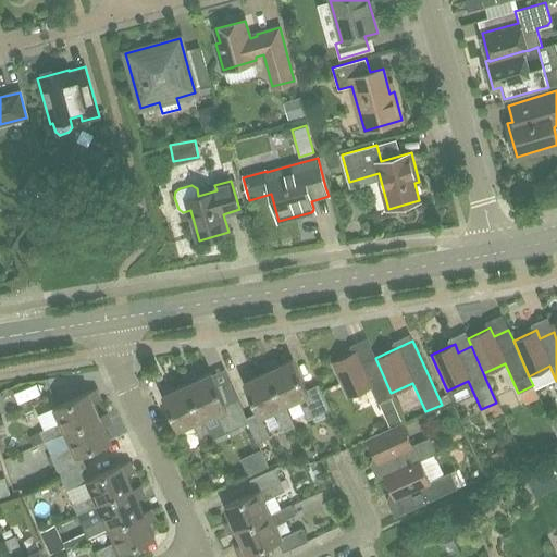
[(391,393),(375,358),(373,354),(360,360),(356,350),(333,361),(348,397),(369,387),(376,405),(393,397),(391,393)]
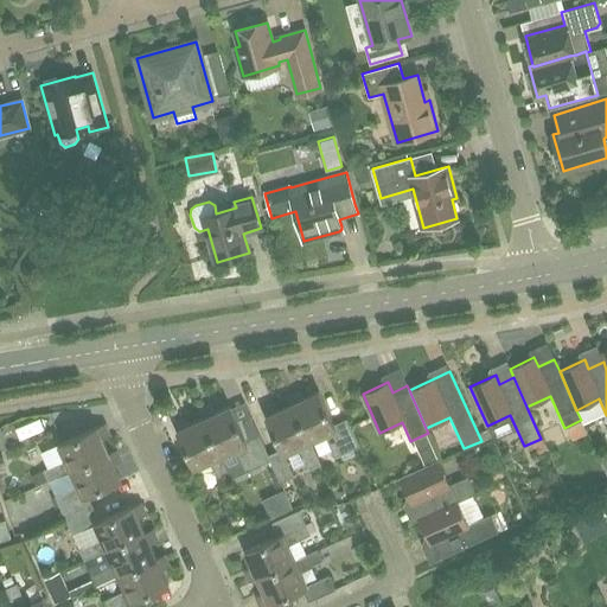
[(319,393),(305,398),(302,394),(296,397),(294,394),(289,396),(293,404),(312,442),(326,436),(336,458),(359,447),(347,420),(334,426),(319,393)]
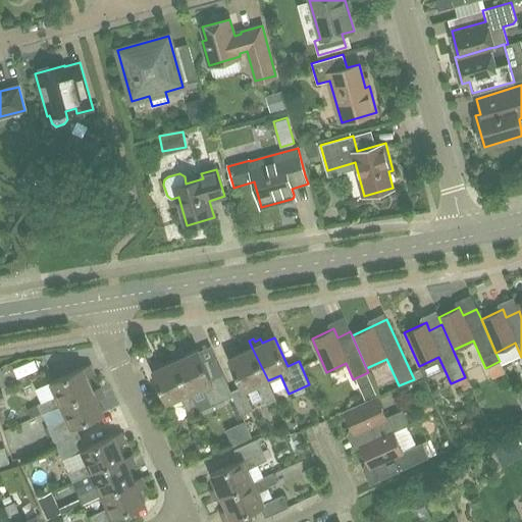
[(268,380),(252,348),(239,354),(237,349),(231,351),(230,349),(226,351),(243,385),(231,392),(233,397),(242,415),(253,410),(245,392),(258,384),(267,404),(276,400),(268,380)]
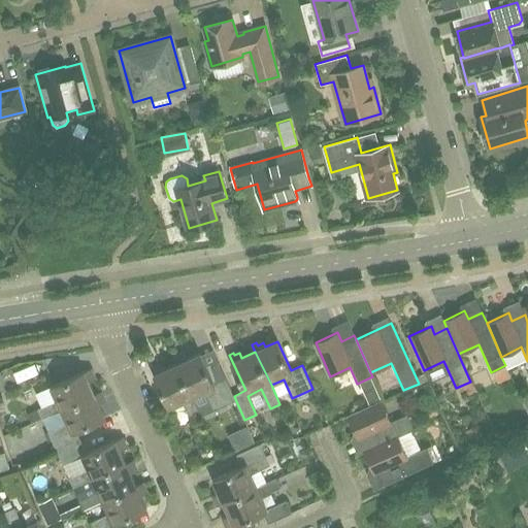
[(236,401),(234,396),(225,377),(213,383),(201,354),(187,360),(185,356),(179,358),(178,356),(174,358),(177,364),(193,398),(206,392),(215,410),(236,401)]
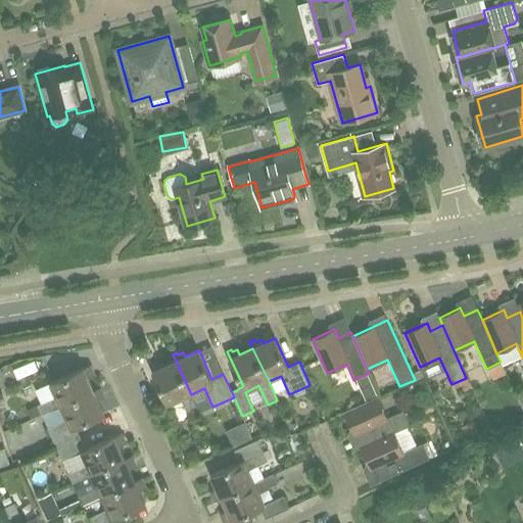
[(154,362),(151,364),(150,364),(169,403),(181,398),(190,417),(199,413),(191,394),(176,361),(162,367),(160,362),(155,364),(154,362)]
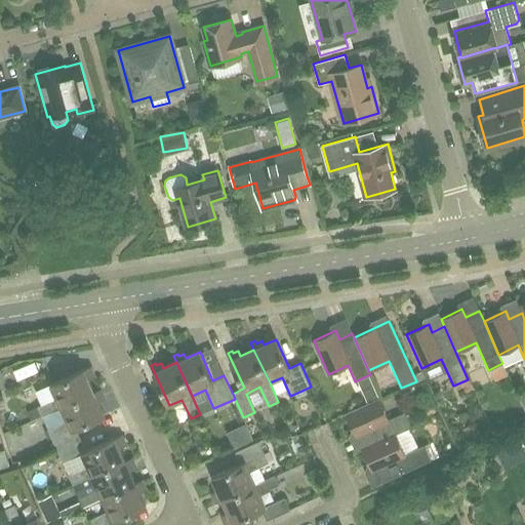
[(56,398),(37,406),(42,415),(61,407),(93,393),(88,380),(92,377),(90,372),(92,371),(90,366),(50,385),(56,398)]
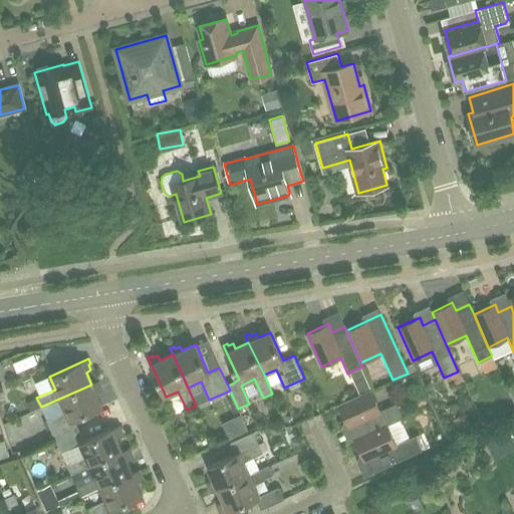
[(354,382),(365,377),(360,367),(349,372),(354,382)]
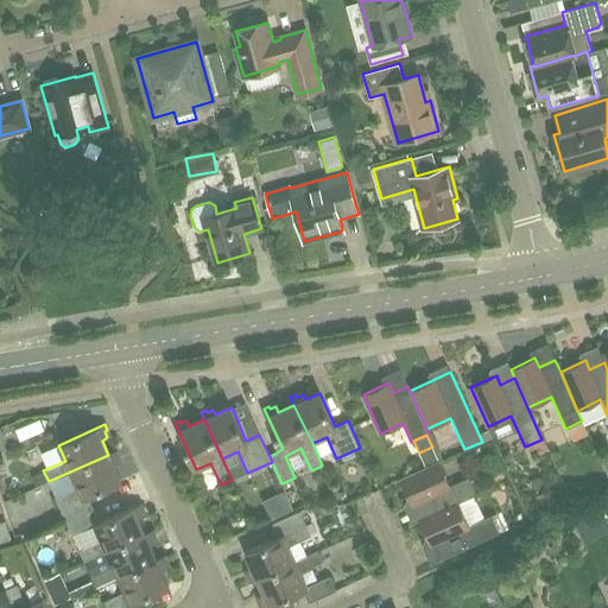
[(108,455),(70,472),(77,486),(55,495),(67,521),(94,510),(88,496),(121,482),(114,467),(119,463),(116,458),(119,457),(116,451),(108,455)]
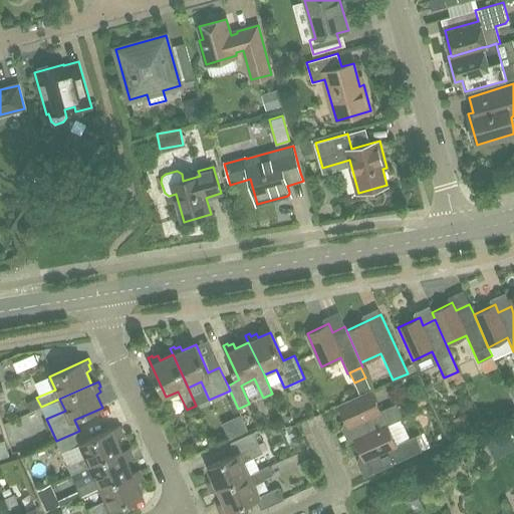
[(362,436),(388,425),(403,418),(396,403),(380,410),(371,390),(339,405),(349,427),(356,424),(362,436)]
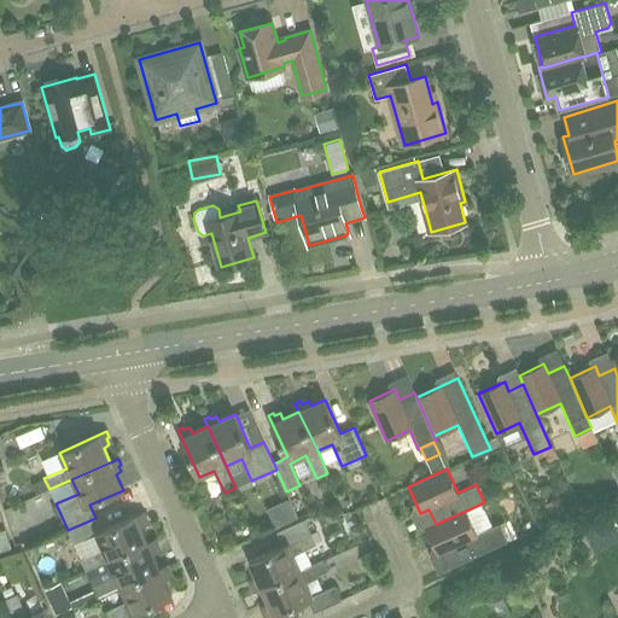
[(287,499),(267,509),(275,528),(297,517),(287,499)]
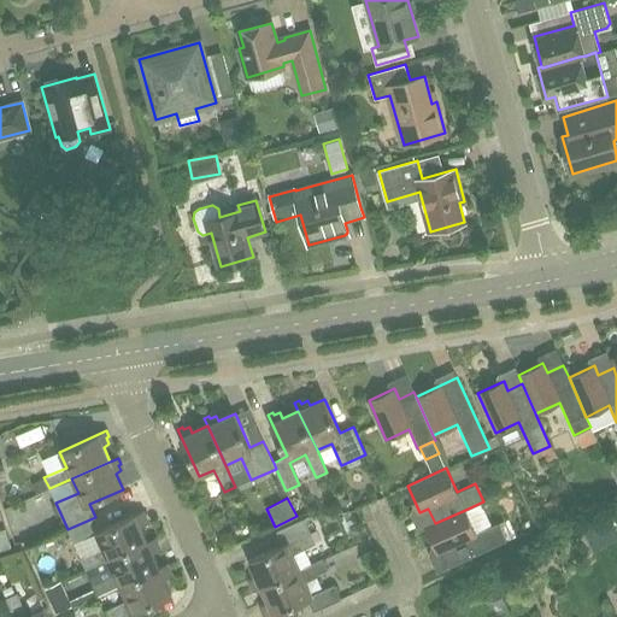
[(465,510),(435,523),(425,527),(445,569),(507,540),(499,522),(491,524),(488,517),(471,524),(465,510)]
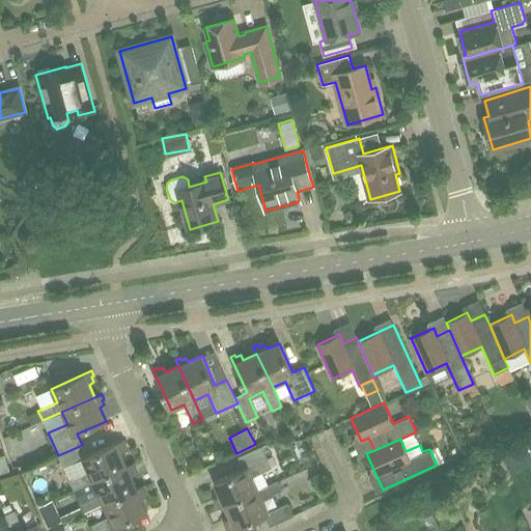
[(93,481),(127,467),(120,453),(126,451),(123,446),(126,445),(123,440),(87,456),(82,445),(58,455),(63,467),(83,458),(89,471),(70,480),(74,490),(93,481)]
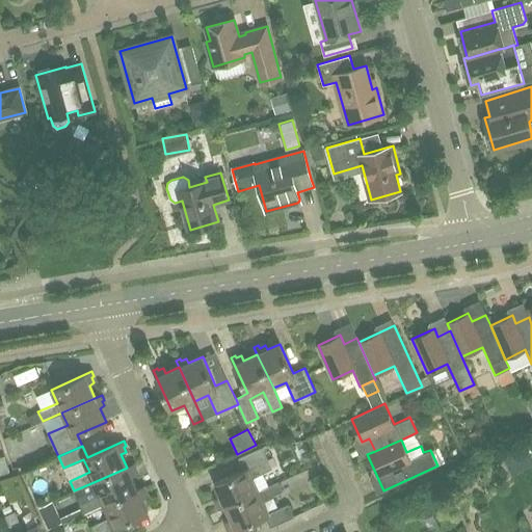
[(260,490),(269,486),(262,473),(272,468),(263,447),(238,458),(243,470),(216,482),(221,496),(217,498),(219,503),(216,505),(218,510),(227,506),(260,490)]
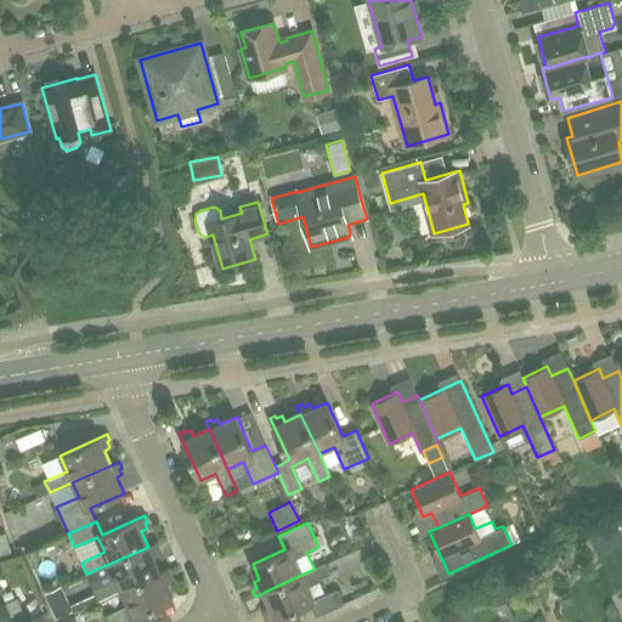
[(148,547),(109,564),(117,578),(94,589),(99,600),(122,589),(160,572),(153,558),(159,555),(156,549),(159,548),(157,542),(148,547)]
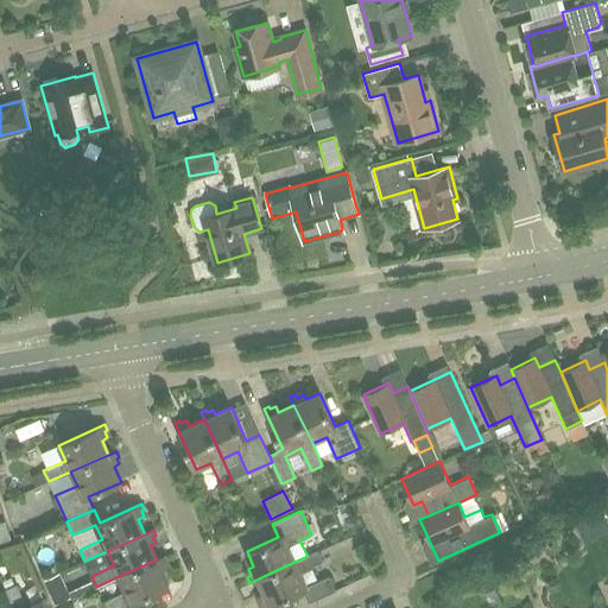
[(318,551),(308,556),(297,561),(259,578),(265,594),(260,596),(263,601),(259,603),(261,607),(264,607),(303,590),(309,605),(337,591),(330,577),(308,587),(302,572),(323,563),(318,551)]
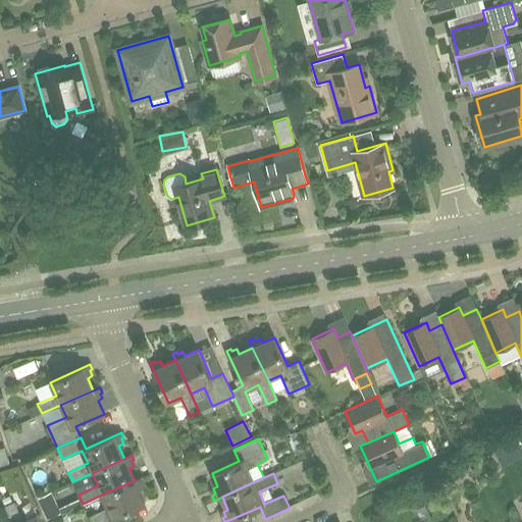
[(142,477),(135,480),(102,494),(108,508),(89,516),(91,521),(102,521),(145,503),(139,490),(144,488),(141,483),(144,481),(142,477)]
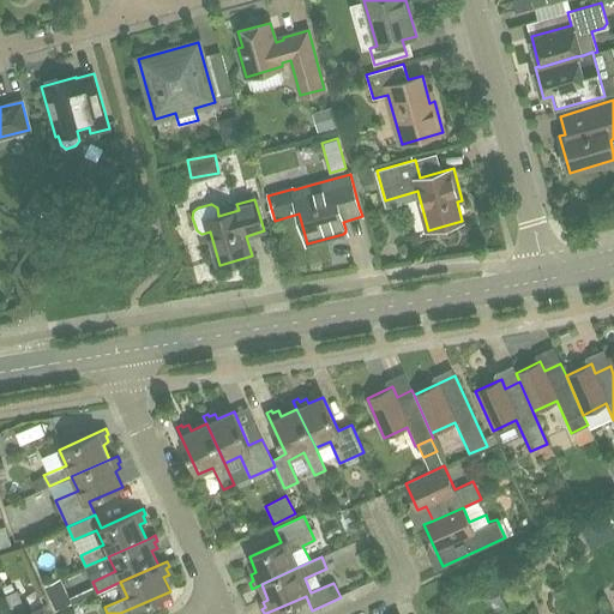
[(43,585),(54,609),(71,601),(59,577),(43,585)]
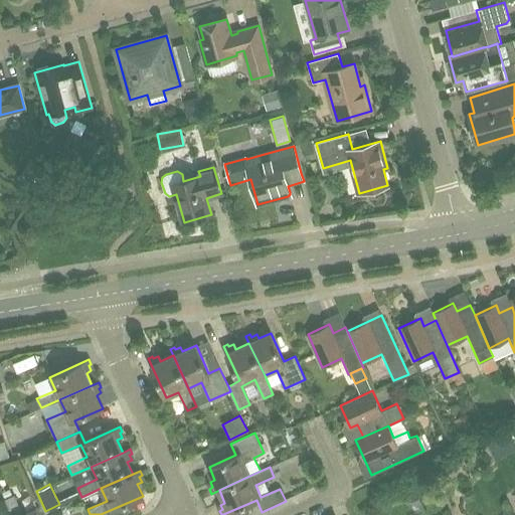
[(12,514),(39,514),(36,507),(23,513),(15,494),(5,499),(12,514)]
